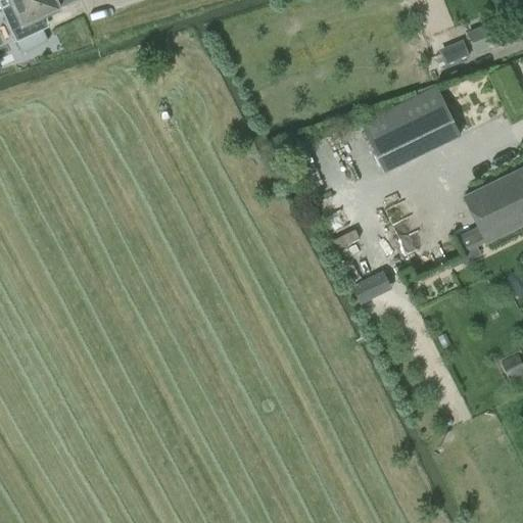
[(0,0),(0,8),(0,9),(19,0),(0,0)]
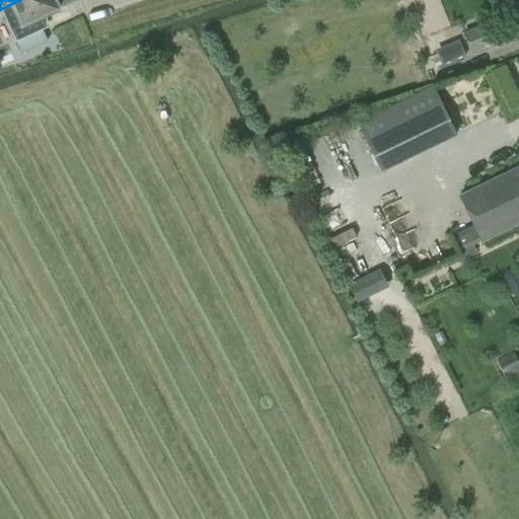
[(19,0),(0,9),(15,43),(30,35),(43,29),(38,19),(59,9),(55,1),(55,0),(19,0)]
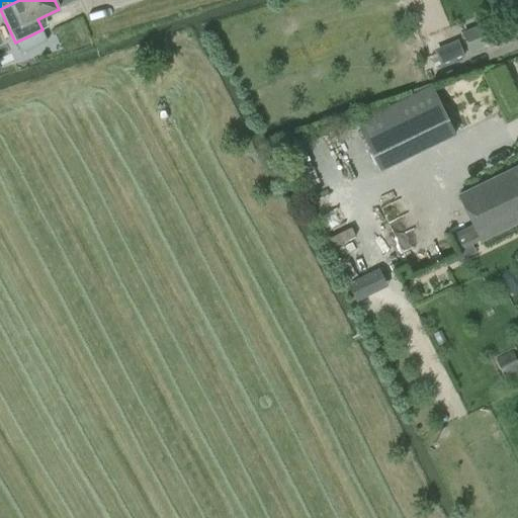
[(470,53),(493,42),(486,24),(462,33),(470,53)]
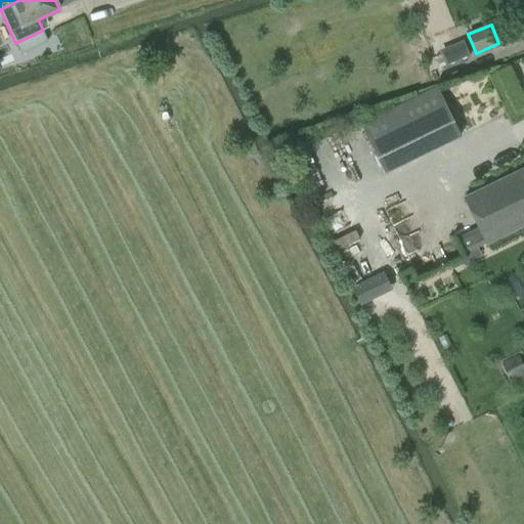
[(31,36),(15,43),(20,53),(35,46),(48,41),(43,30),(31,36)]
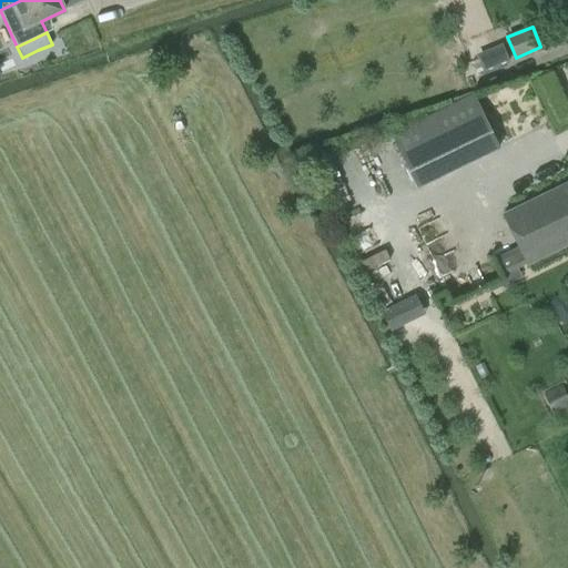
[(477,59),(483,72),(508,61),(503,48),(477,59)]
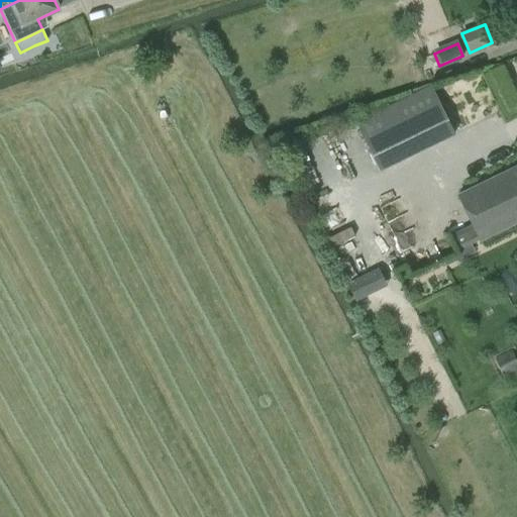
[(430,86),(356,122),(380,170),(453,134),(430,86)]
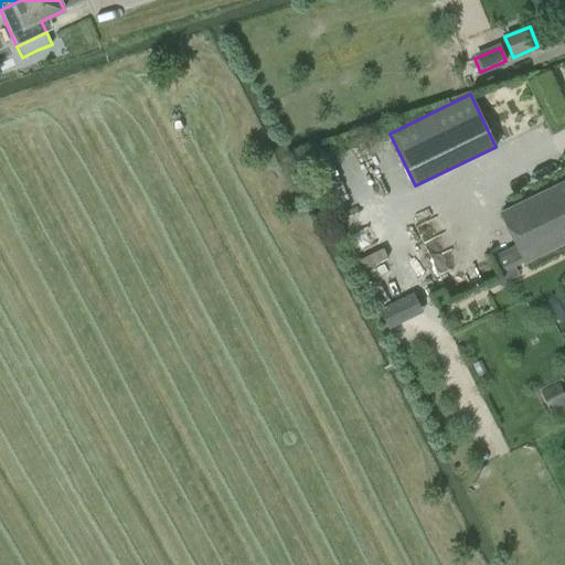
[(499,275),(482,283),(487,291),(518,276),(514,267),(524,263),(564,242),(564,181),(500,213),(516,246),(491,258),(499,275)]
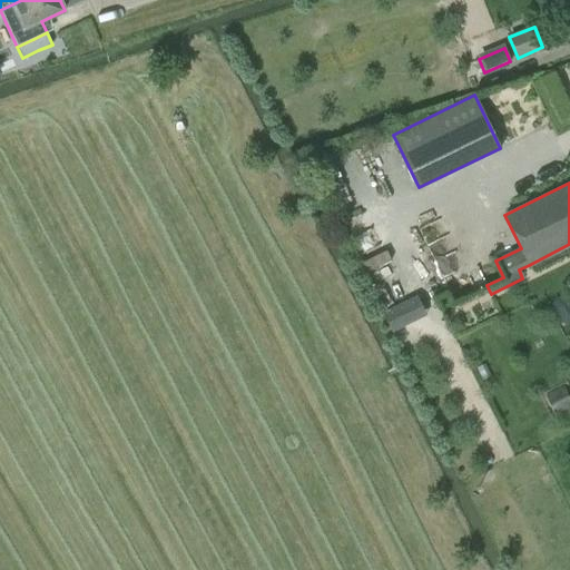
[(385,251),(362,263),(366,272),(390,261),(385,251)]
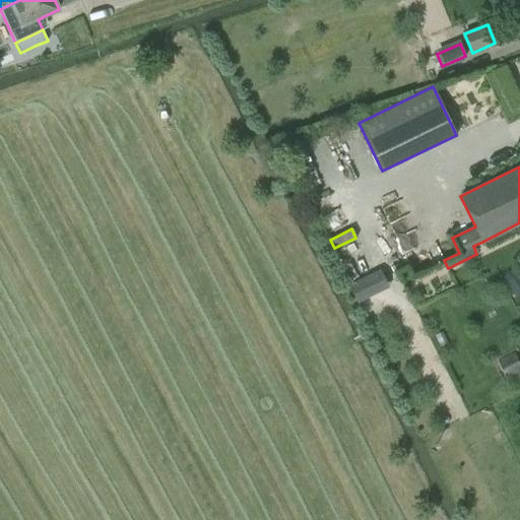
[(365,294),(386,283),(380,270),(348,285),(356,303),(367,298),(365,294)]
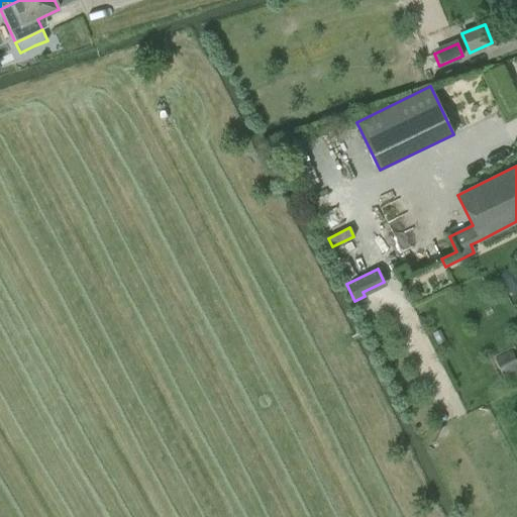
[(516,370),(516,367),(510,353),(494,362),(502,378),(516,370)]
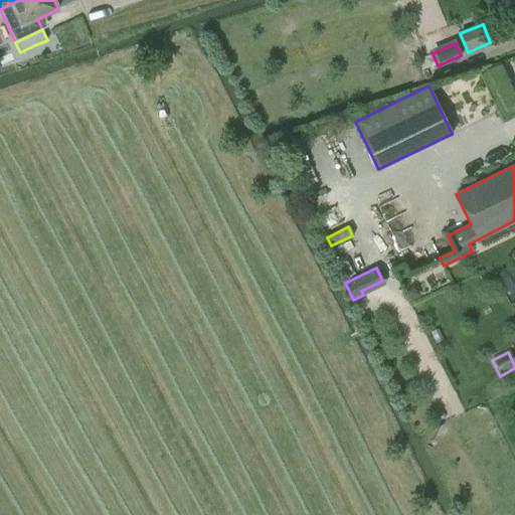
All buildings are outlined.
